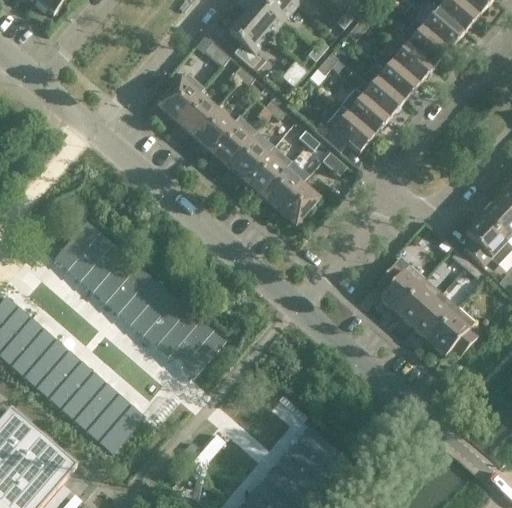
[(36,0),(53,14),(65,0),(36,0)]
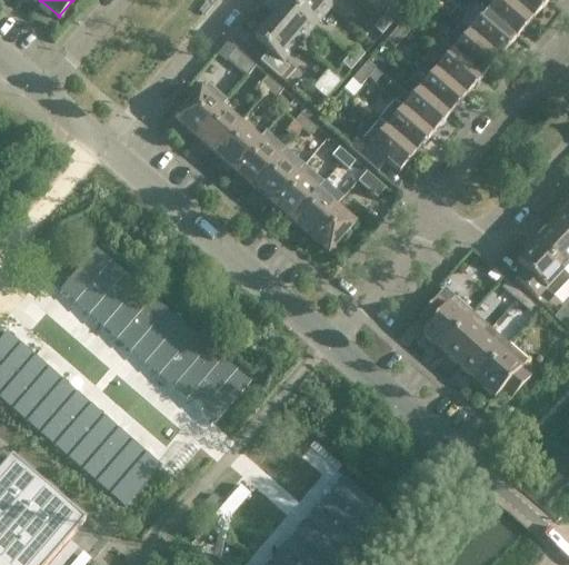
[(270,17),(299,42),(315,23),(287,0),(285,0),(270,17)]
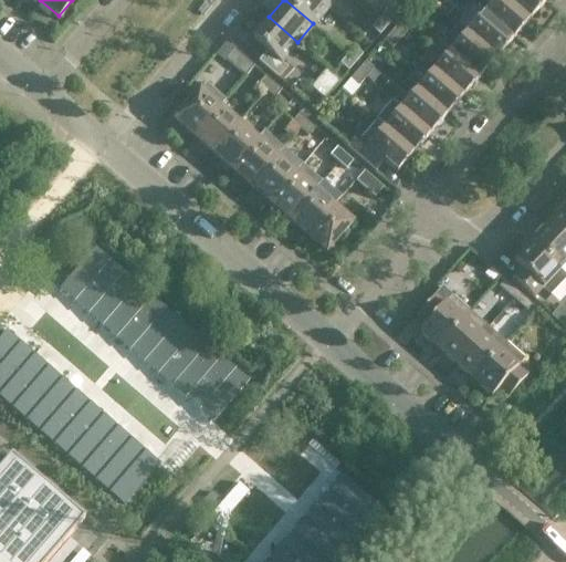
[(285,0),(313,23),(329,6),(323,0),(285,0)]
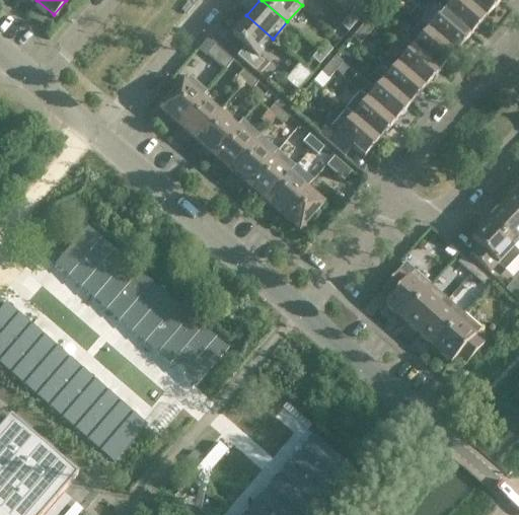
[(470,32),(486,15),(468,0),(450,0),(443,8),(470,32)]
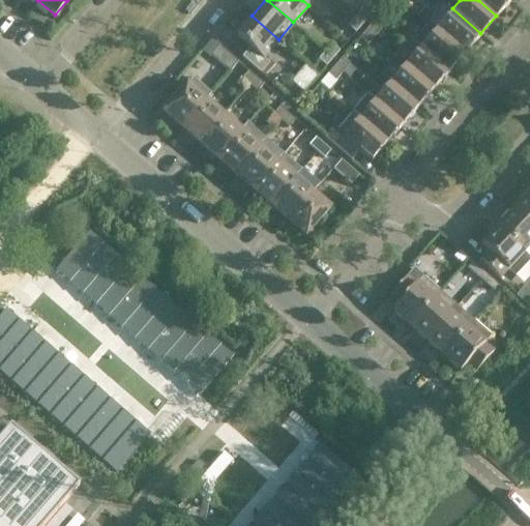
[(478,0),(496,16),(509,0),(478,0)]
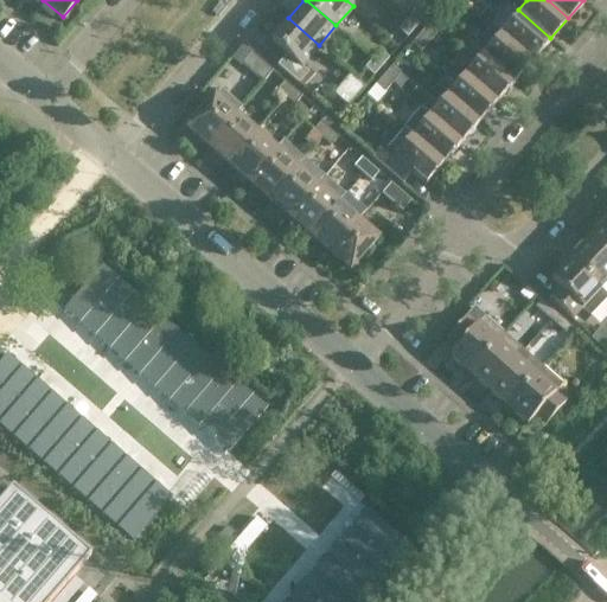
[(414,25),(422,15),(413,8),(406,17),(414,25)]
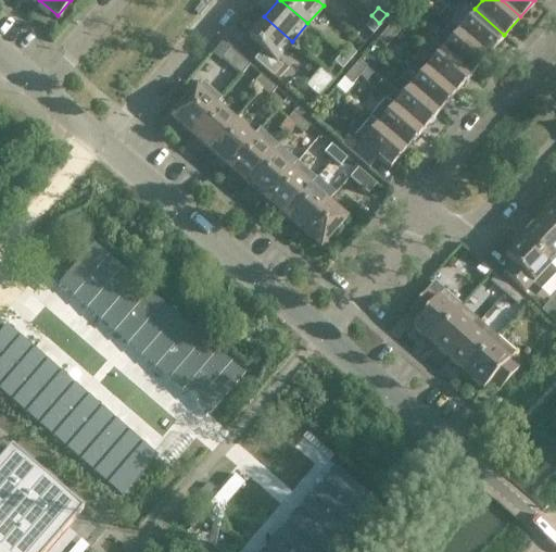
[(488,53),(504,35),(475,9),(458,28),(488,53)]
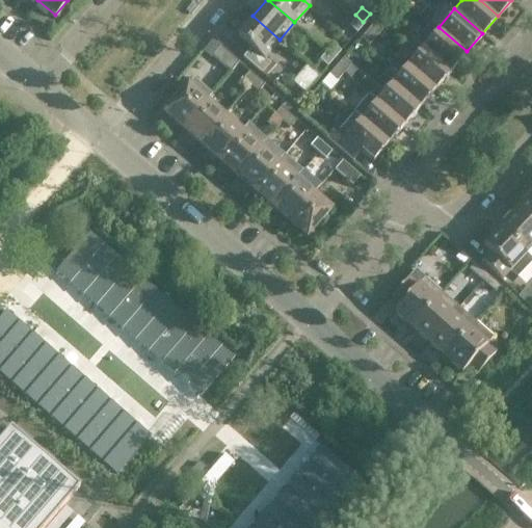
[(355,15),(349,23),(356,29),(363,22),(355,15)]
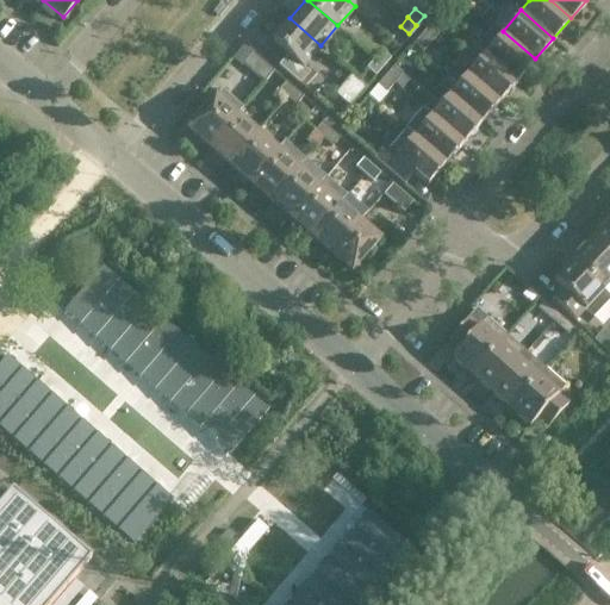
[(310,69),(304,64),(321,45),(290,18),(273,37),(288,51),(279,62),(300,81),(305,74),(307,72),(310,69)]
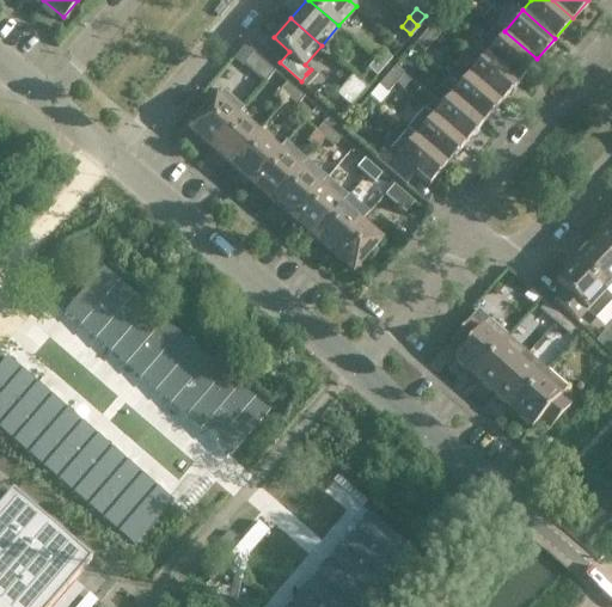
[(432,38),(439,30),(430,23),(422,31),(432,38)]
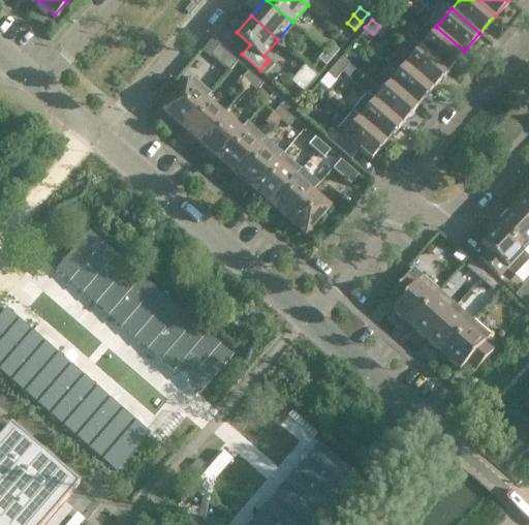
[(421,44),(448,68),(464,51),(436,27),(429,21),(413,38),(421,44)]
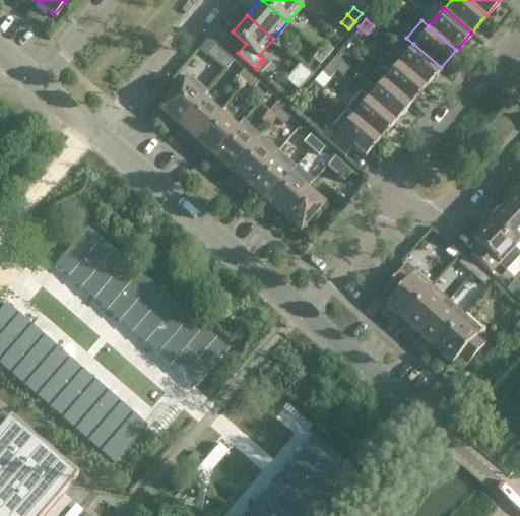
[(359,26),(352,34),(360,40),(367,33),(359,26)]
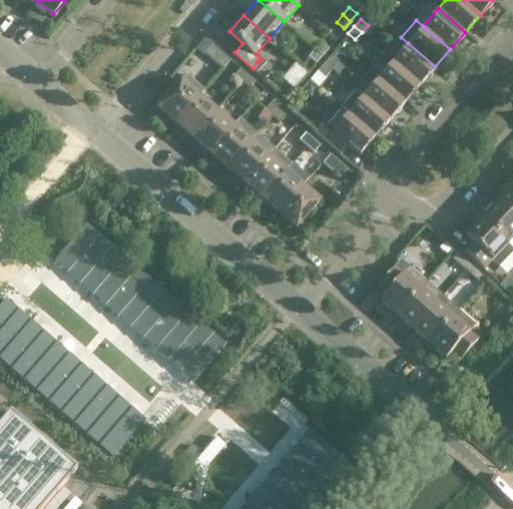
[(322,54),(328,46),(321,40),(314,47),(322,54)]
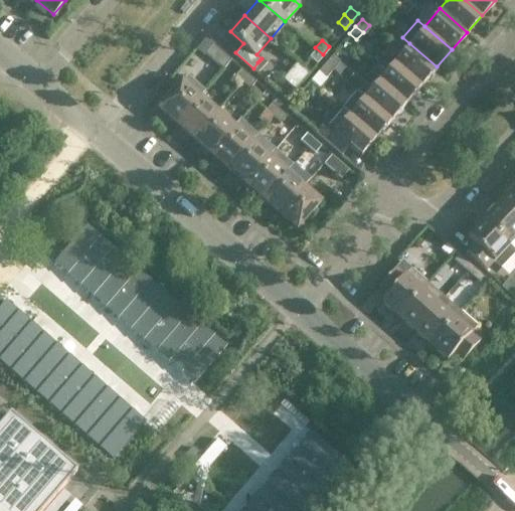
[(223,66),(231,57),(213,41),(206,50),(223,66)]
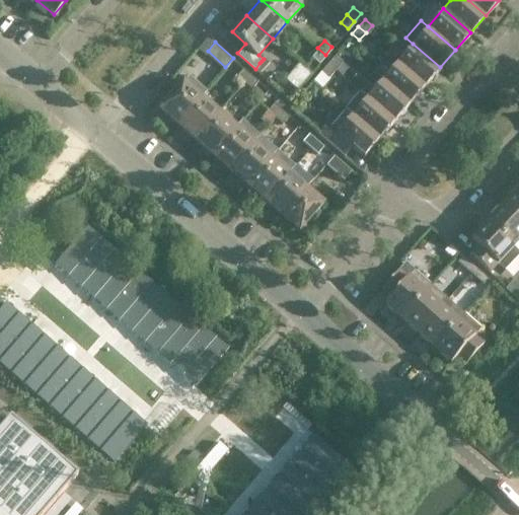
[(397,61),(425,84),(440,67),(413,44),(397,61)]
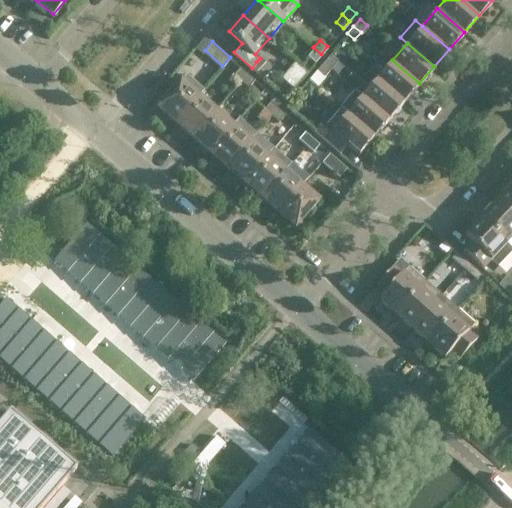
[(313,47),(307,54),(314,61),(321,54),(313,47)]
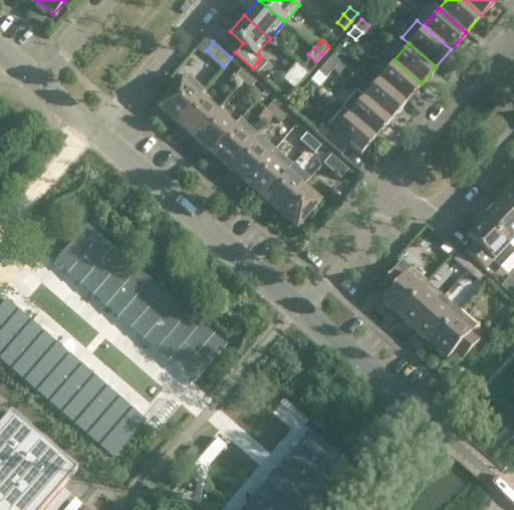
[(336,62),(338,59),(331,53),(324,60),(332,67),(336,62)]
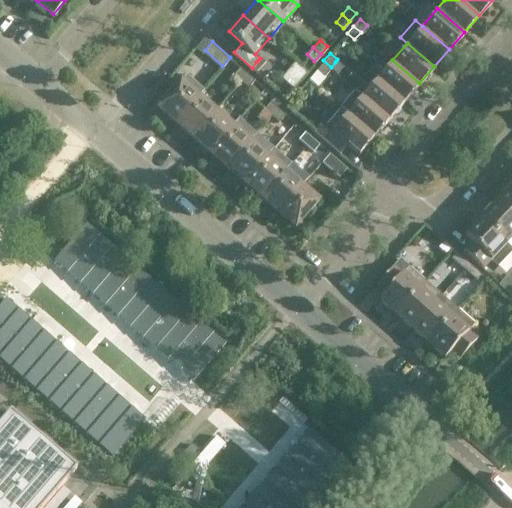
[(342,64),(337,59),(335,62),(331,67),(336,71),(342,64)]
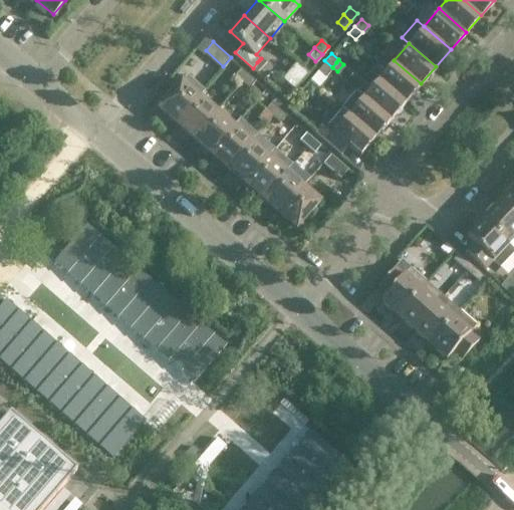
[(266,66),(259,60),(257,62),(253,68),(263,76),(269,69),(266,66)]
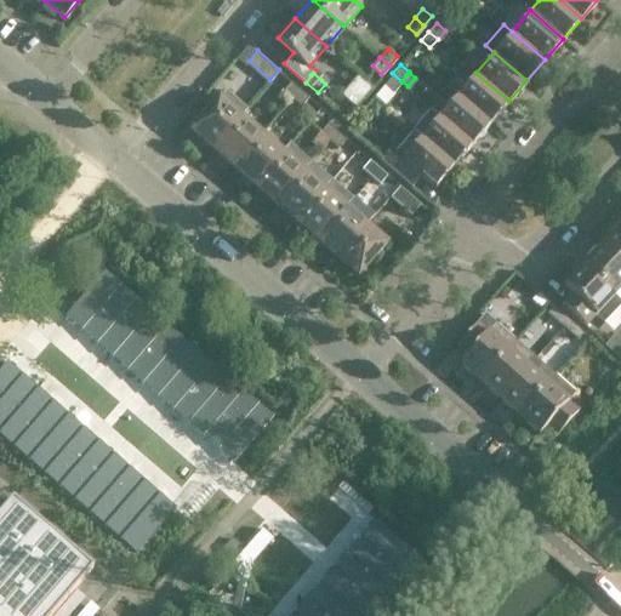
[(392,73),(385,81),(393,90),(402,81),(392,73)]
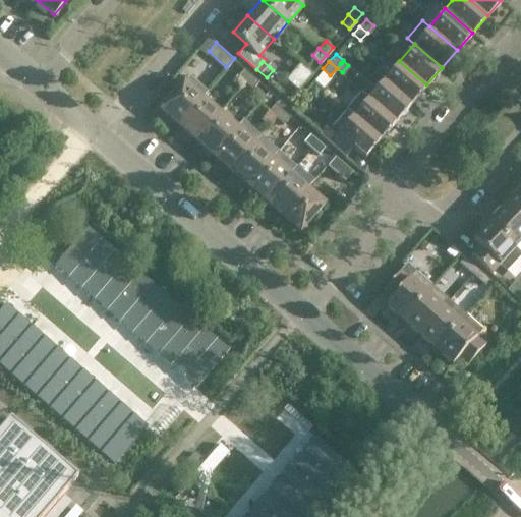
[(384,78),(411,103),(426,84),(399,61),(384,78)]
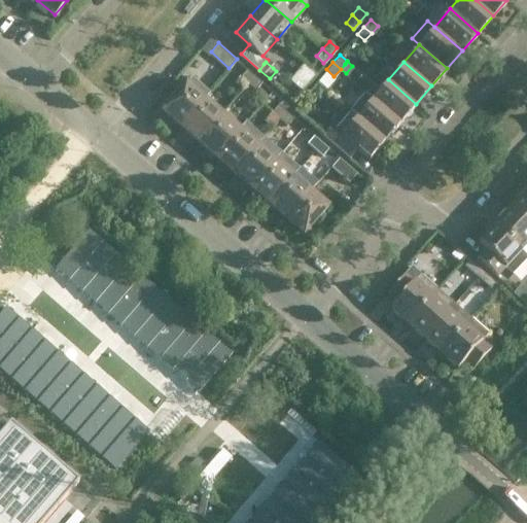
[(255,74),(248,68),(241,76),(248,82),(255,74)]
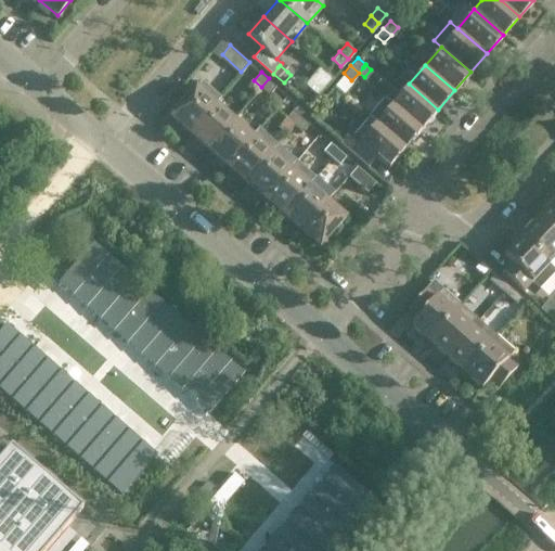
[(215,102),(221,94),(202,78),(170,114),(190,130),(215,101),(215,102)]
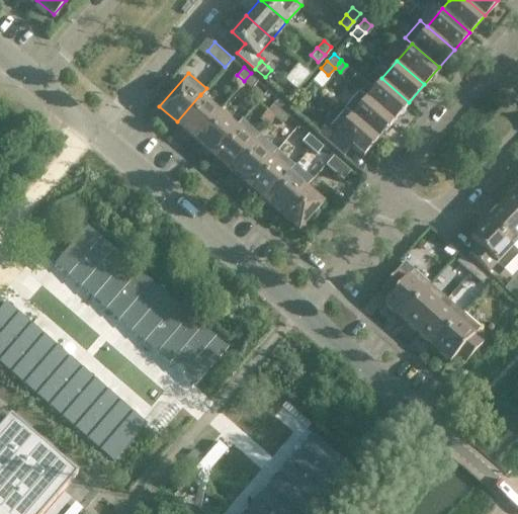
[(244,81),(251,87),(258,79),(251,73),(244,81)]
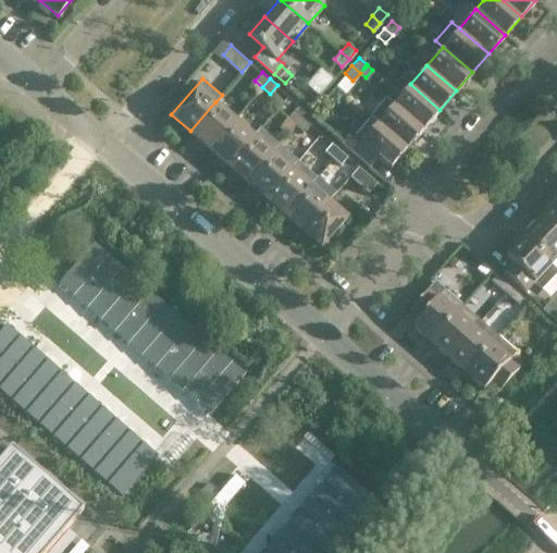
[(394,102),(423,128),(440,110),(410,84),(394,102)]
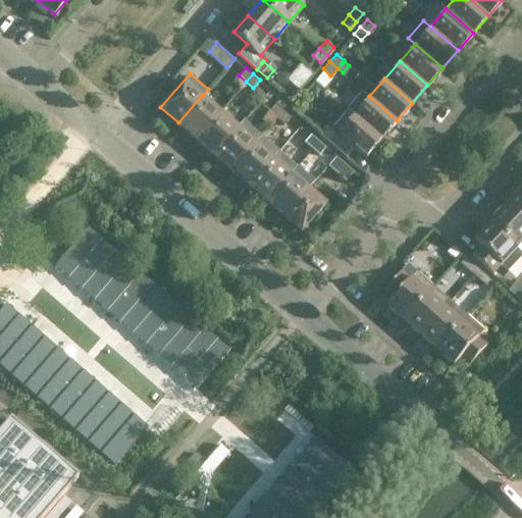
[(289,81),(281,89),(290,97),(298,88),(289,81)]
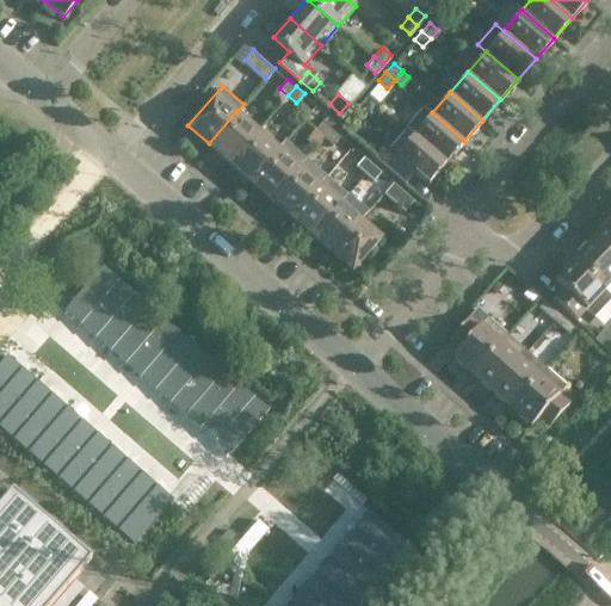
[(369,99),(362,106),(366,110),(372,110),(376,105),(369,99)]
